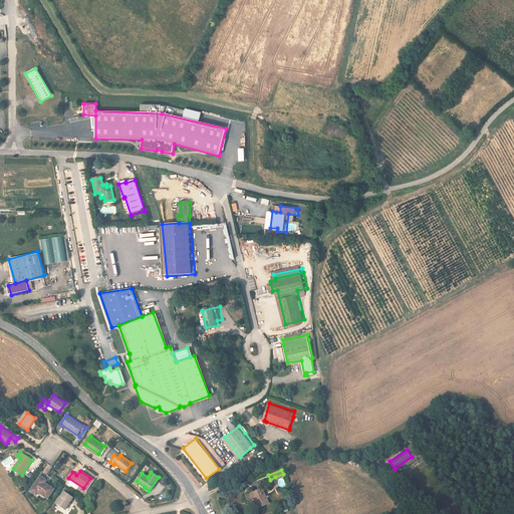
[(48,497),(53,489),(44,483),(46,481),(39,477),(30,491),(36,495),(39,491),(48,497)]
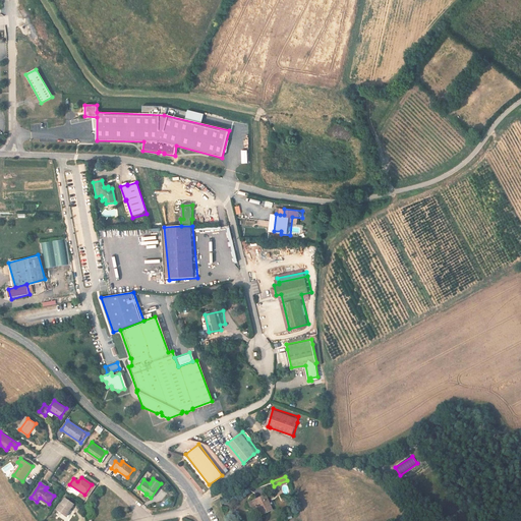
[(264,491),(251,497),(253,502),(257,501),(262,511),(271,507),(264,491)]
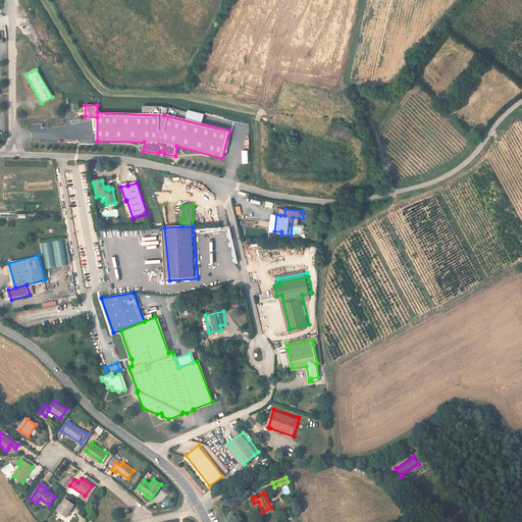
[(66,517),(74,506),(65,500),(58,512),(66,517)]
